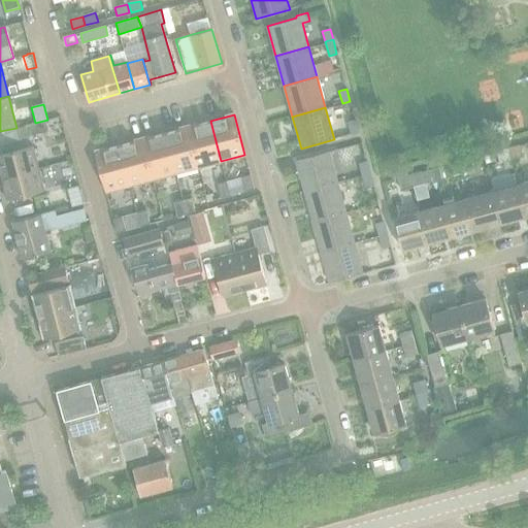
[(359,133),(355,119),(343,122),(347,136),(359,133)]
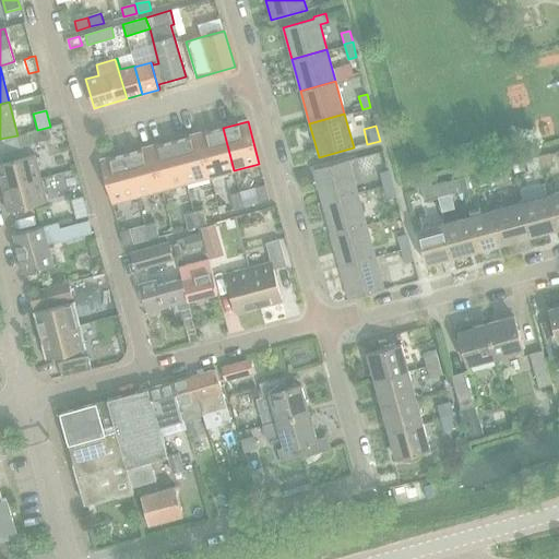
[(210,177),(234,170),(223,128),(199,134),(210,177)]
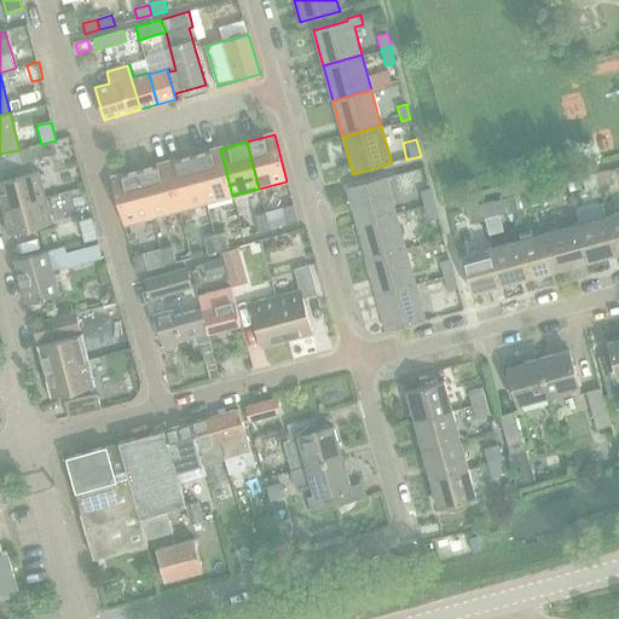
[(0,169),(30,162),(27,148),(19,150),(0,154),(0,169)]
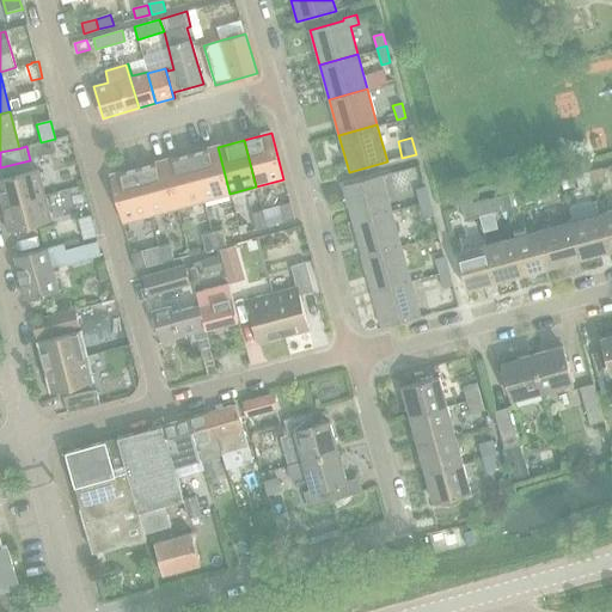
[(203,201),(230,194),(218,147),(190,154),(203,201)]
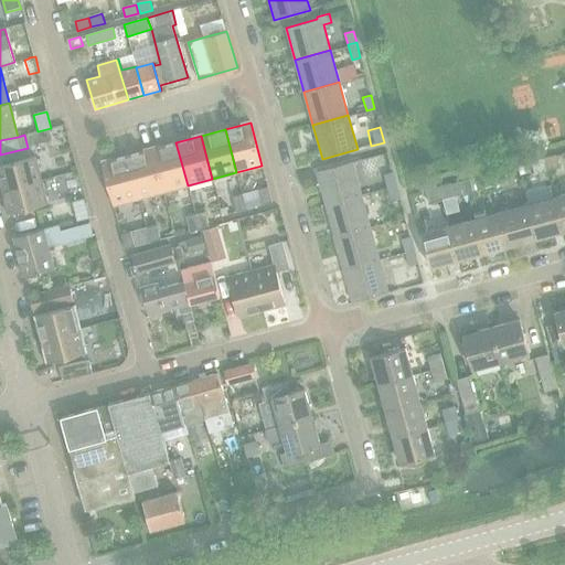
[(163,192),(188,185),(176,142),(152,149),(163,192)]
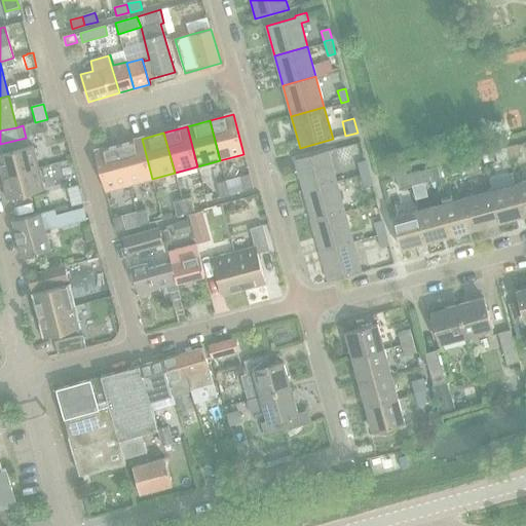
[(129,185),(152,179),(142,139),(119,145),(129,185)]
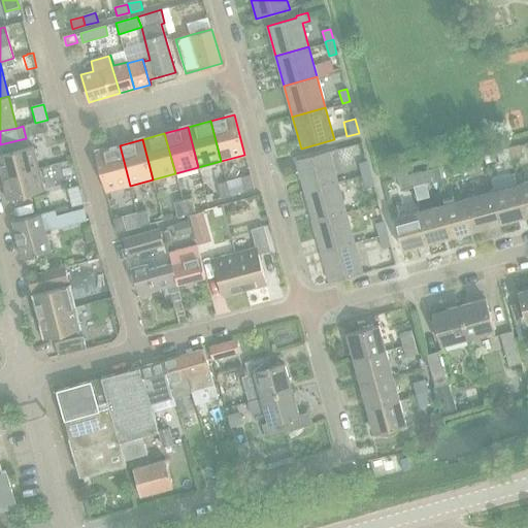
[(105,192),(130,186),(120,145),(95,152),(105,192)]
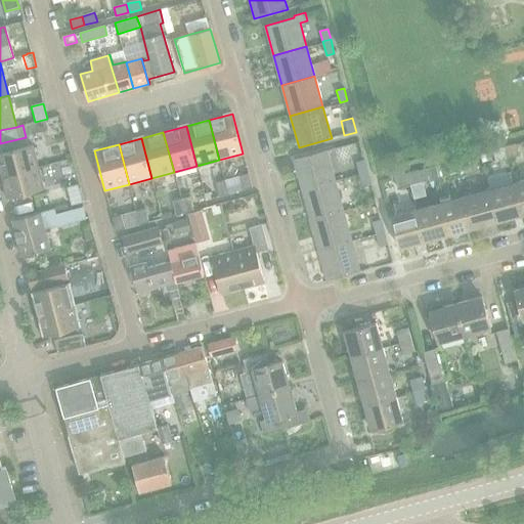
[(505,147),(508,159),(519,156),(516,144),(505,147)]
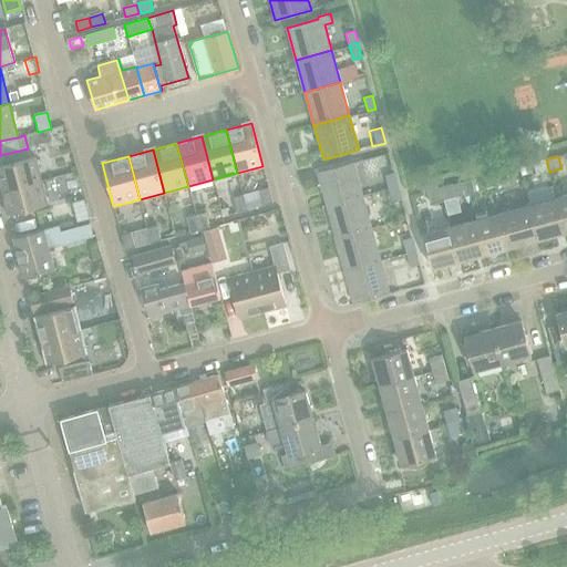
[(0,186),(1,191),(41,181),(35,157),(0,166),(0,186)]
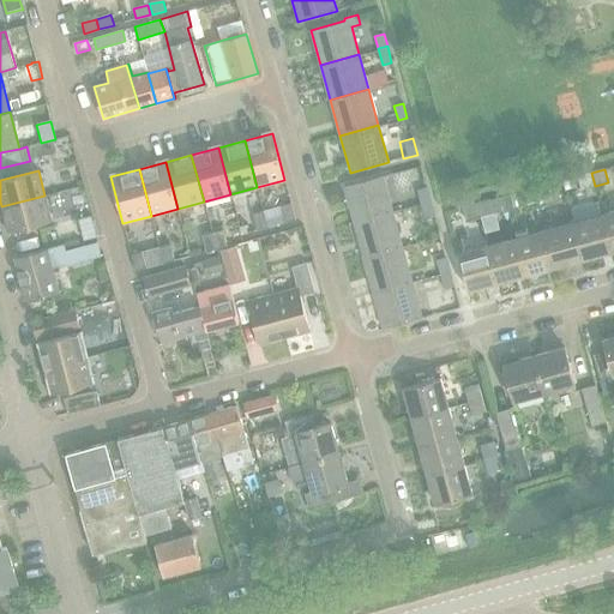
[(581,190),(595,186),(591,173),(577,176),(581,190)]
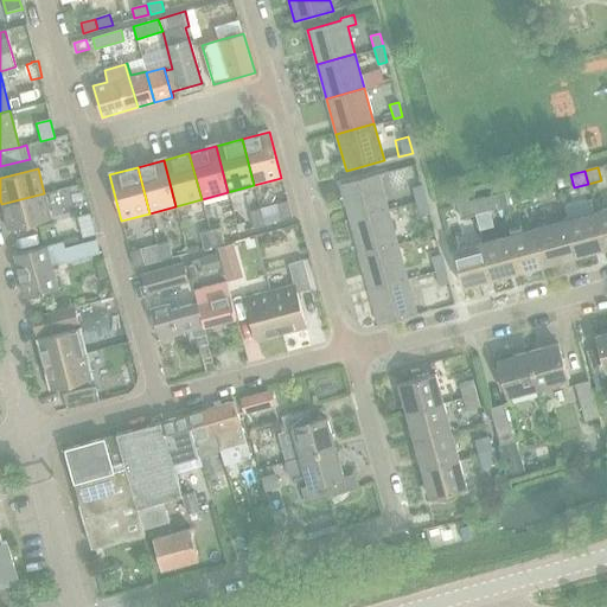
[(350,221),(388,210),(378,173),(340,184),(350,221)]
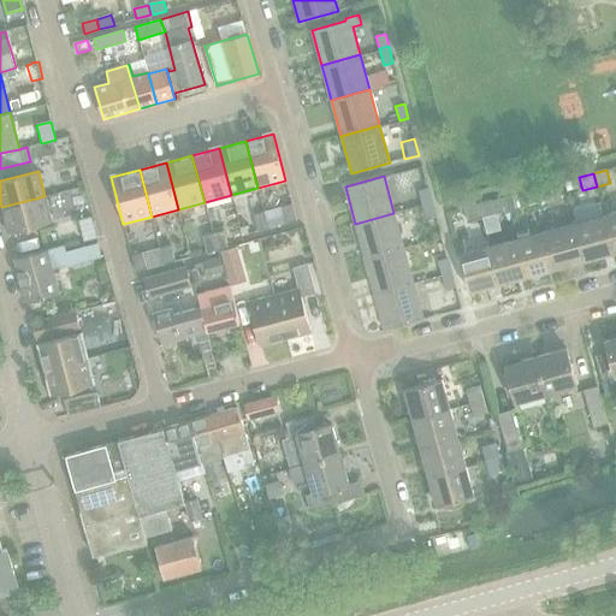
[(549,184),(521,193),(525,206),(552,197),(549,184)]
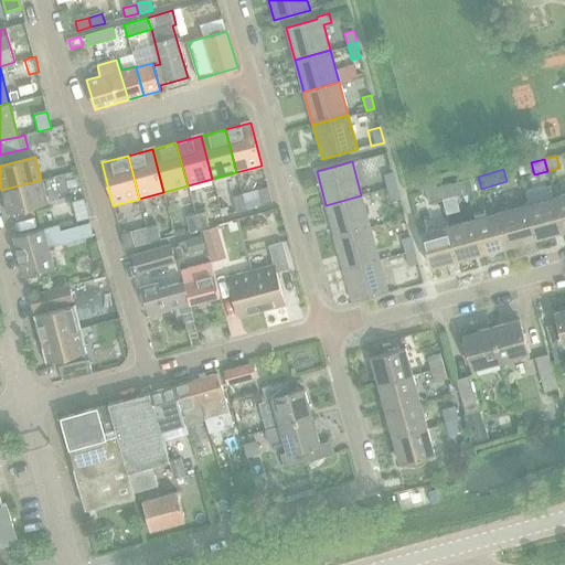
[(392,172),(383,174),(387,188),(396,185),(392,172)]
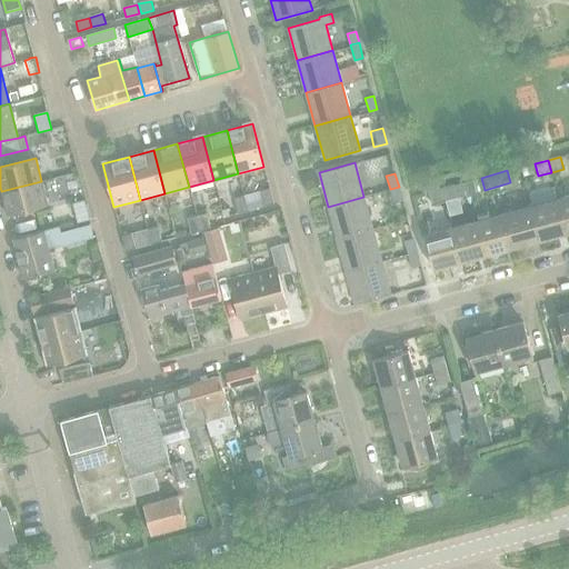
[(41,181),(1,191),(8,215),(48,205),(41,181)]
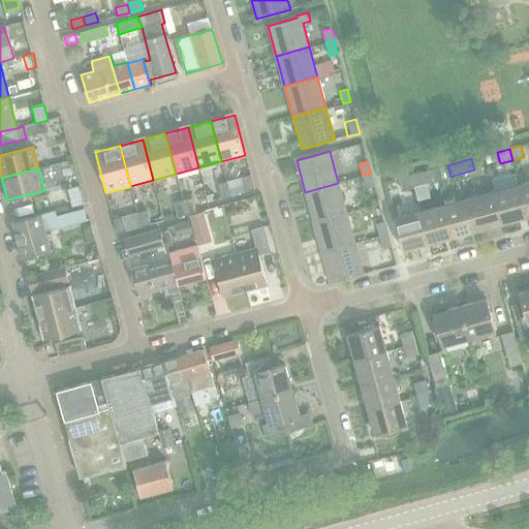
[(410,175),(413,186),(425,183),(422,172),(410,175)]
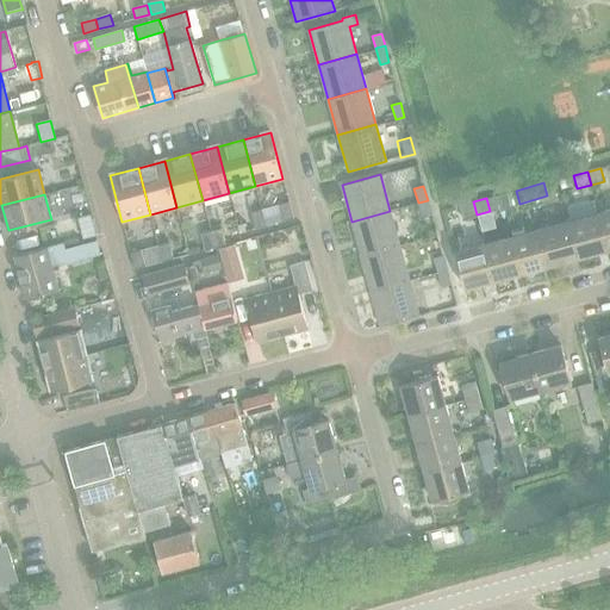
[(431,215),(428,200),(418,203),(422,217),(431,215)]
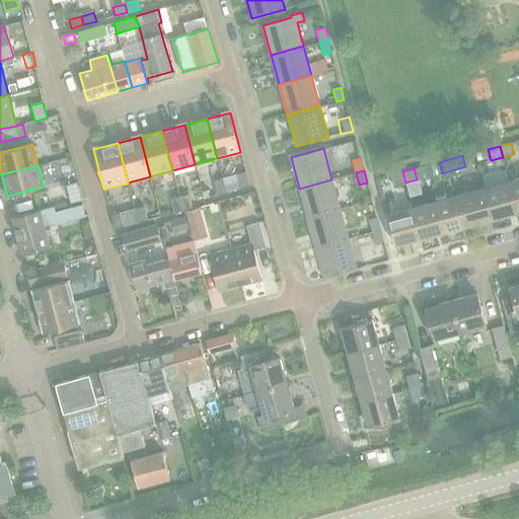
[(249,186),(246,171),(237,173),(240,188),(249,186)]
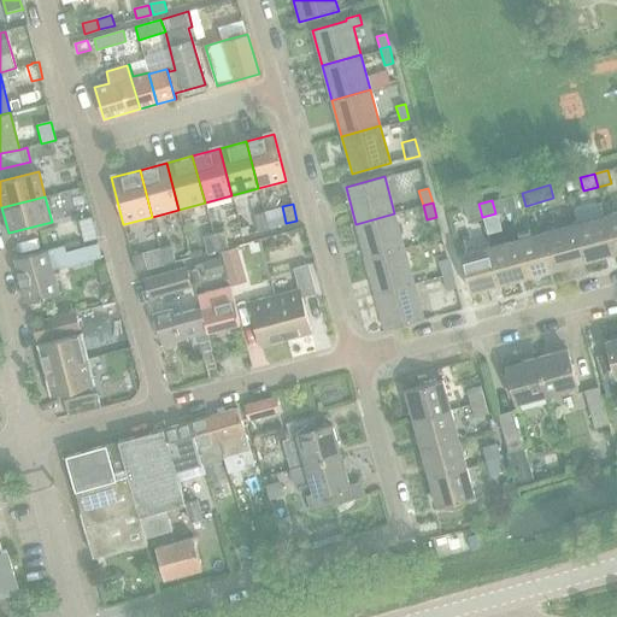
[(468,222),(482,217),(479,204),(464,209),(468,222)]
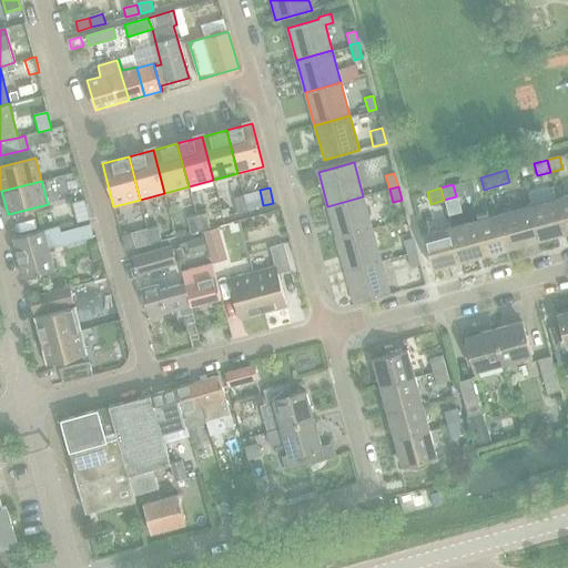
[(237,212),(247,210),(243,194),(233,198),(237,212)]
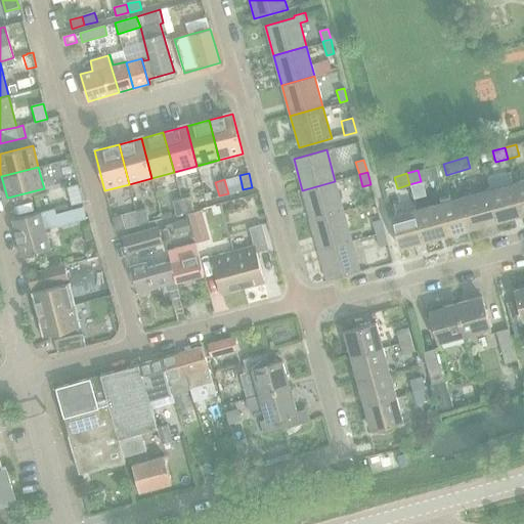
[(523,180),(514,183),(523,214),(523,180)]
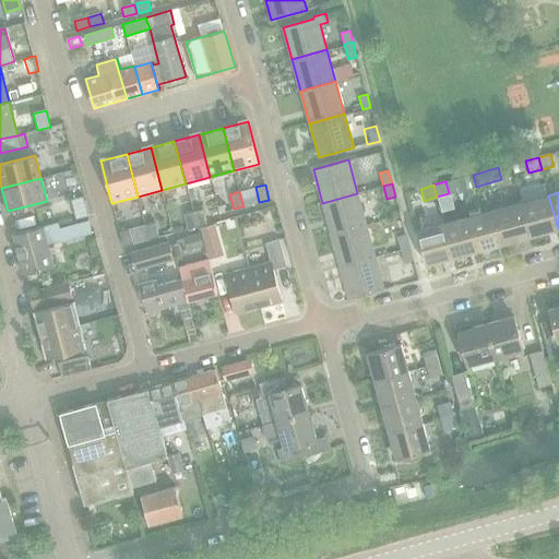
[(331,235),(366,225),(357,193),(322,203),(331,235)]
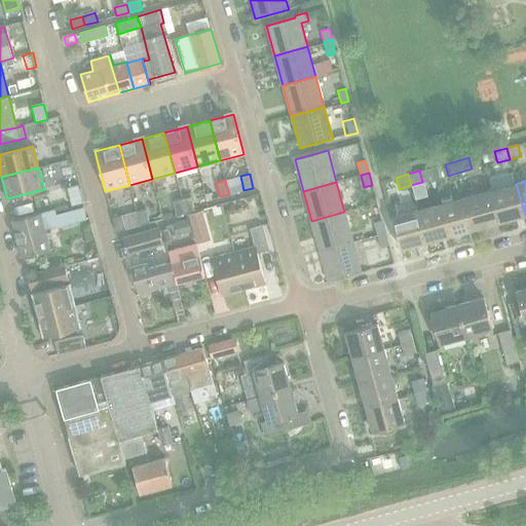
[(500,222),(525,215),(516,184),(491,190),(500,222)]
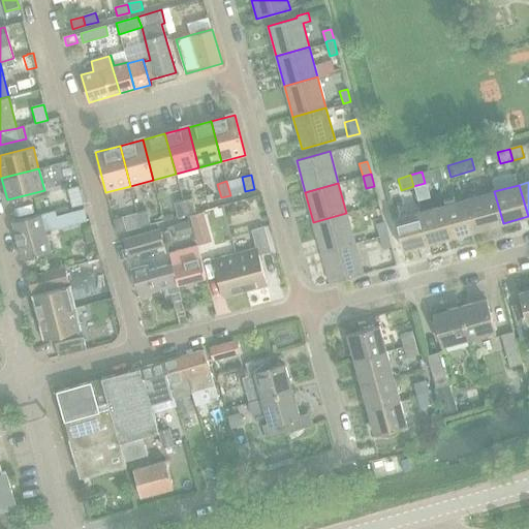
[(79,186),(67,189),(72,208),(84,205),(79,186)]
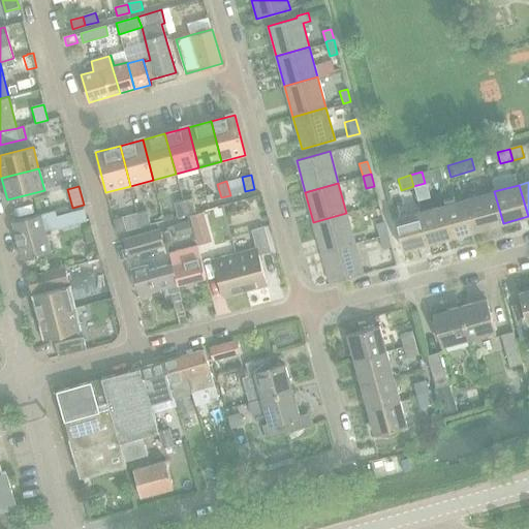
[(478,229),(503,223),(494,191),(469,198),(478,229)]
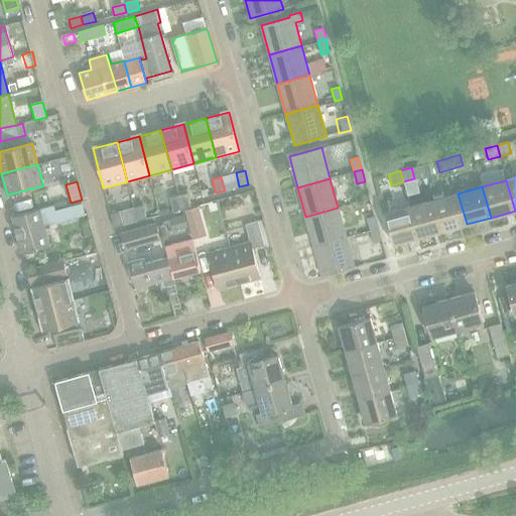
[(173,212),(191,207),(187,192),(169,198),(173,212)]
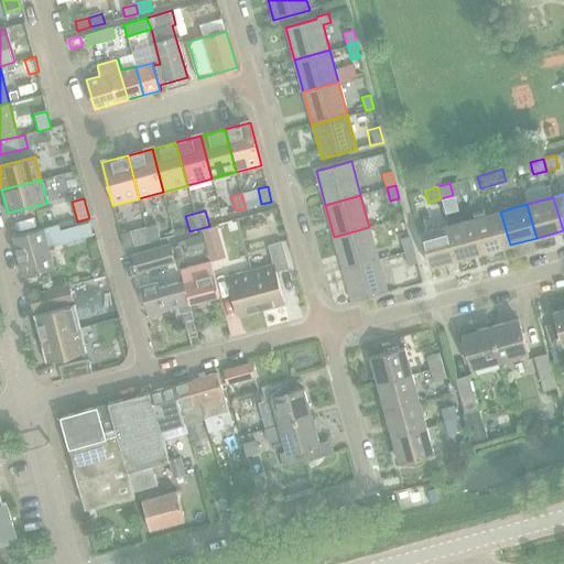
[(484,252),(510,245),(500,212),(474,218),(484,252)]
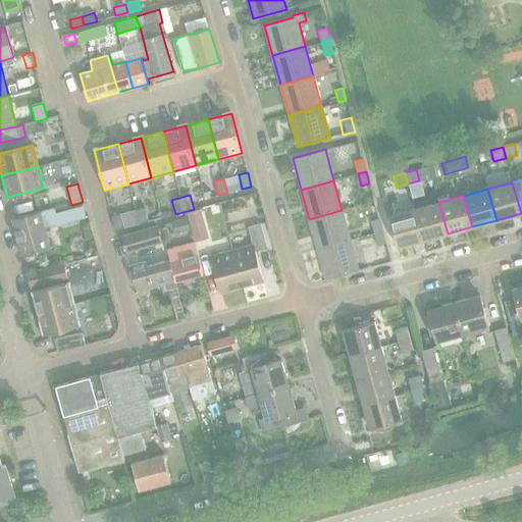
[(423,240),(448,233),(438,202),(414,208),(423,240)]
